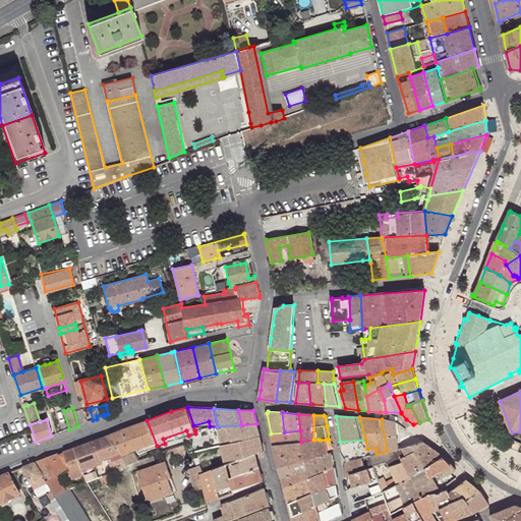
[(387,451),(398,448),(399,446),(397,422),(382,419),(387,451)]
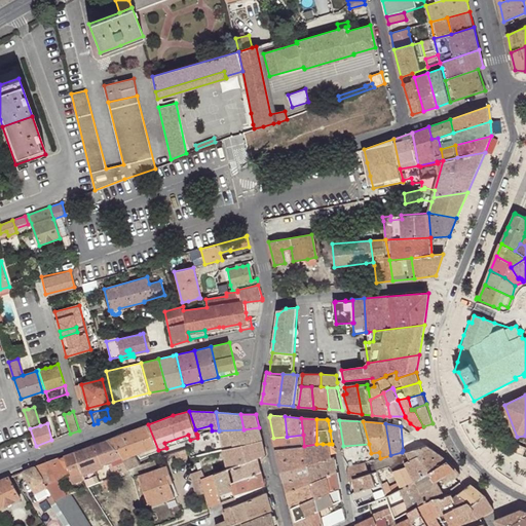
[(148,424),(129,431),(141,457),(158,450),(148,424)]
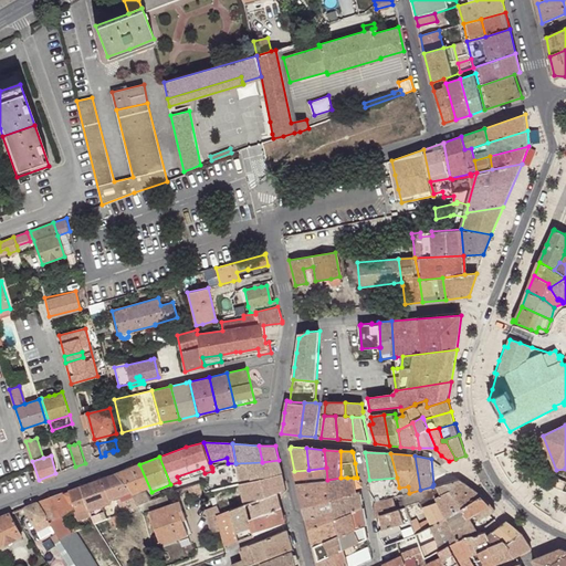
[(280,464),(279,460),(262,462),(236,463),(241,485),(261,480),(258,467),(280,464)]
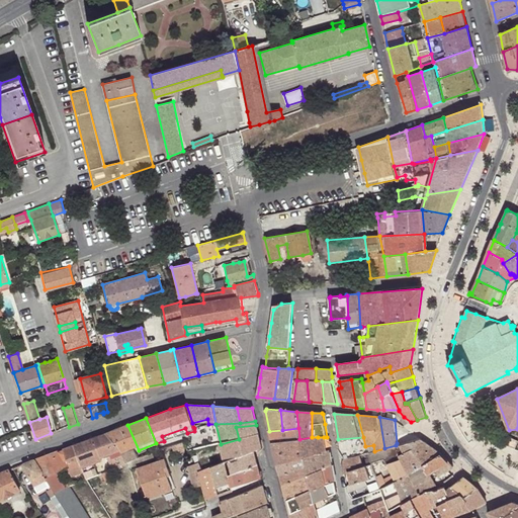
[(139,450),(127,425),(106,433),(122,452),(128,462),(139,458),(136,452),(139,450)]
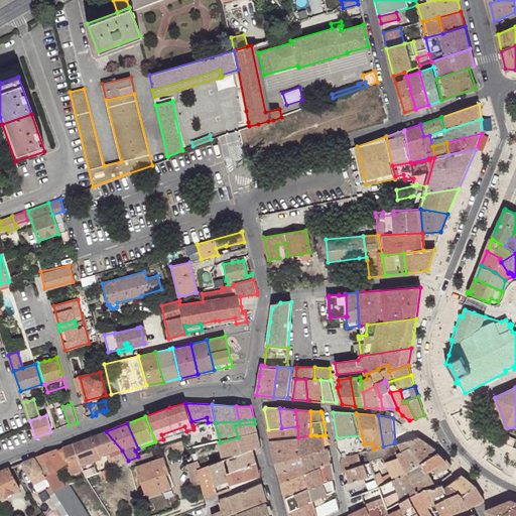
[(238,437),(258,433),(255,423),(235,425),(238,437)]
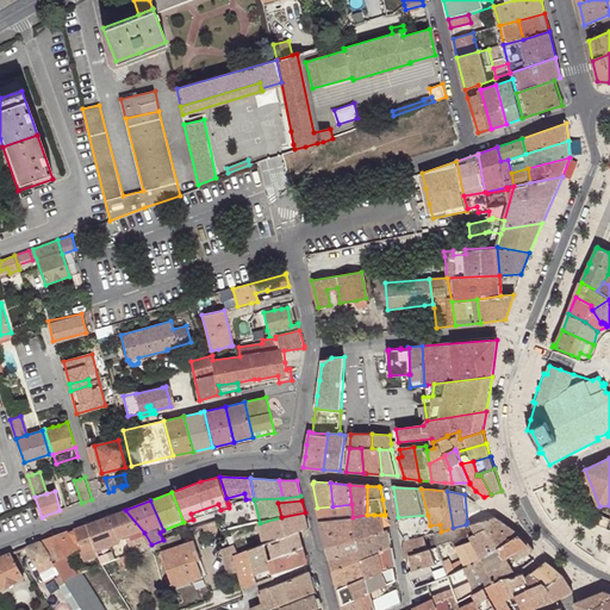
[(218,504),(191,514),(193,520),(221,510),(218,504)]
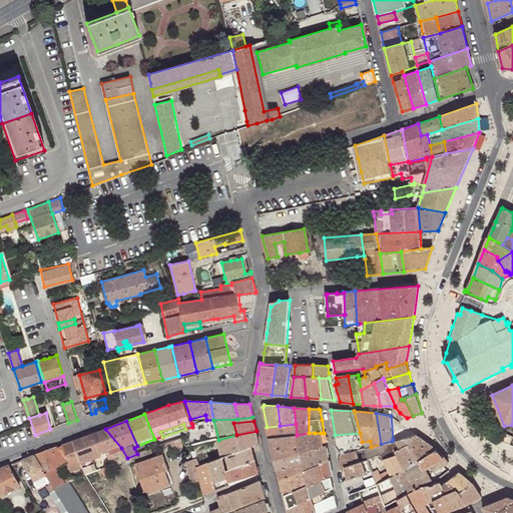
[(295,435),(297,435),(296,424),(280,426),(267,427),(270,438),(295,435)]
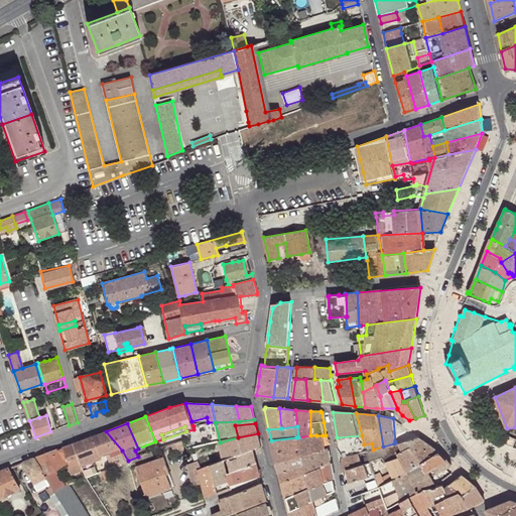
[(106,431),(74,443),(84,470),(87,478),(98,473),(92,459),(107,453),(113,467),(128,461),(122,450),(106,431)]
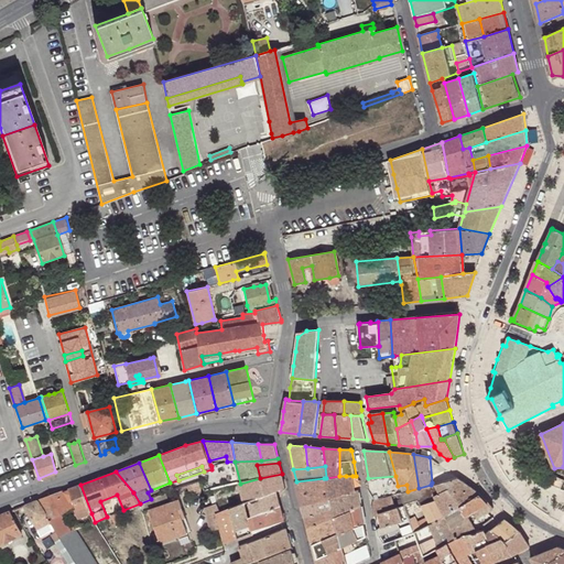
[(431,485),(458,478),(451,473),(451,474),(448,472),(434,476),(435,481),(432,483),(431,485)]
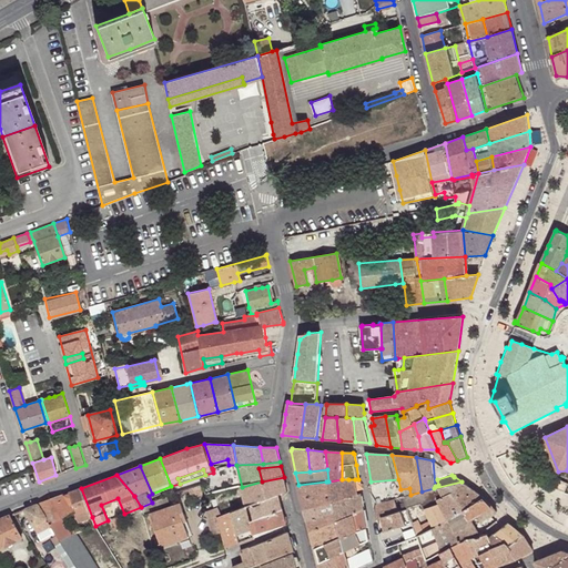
[(242,487),(246,506),(279,494),(287,490),(284,477),(262,482),(242,487)]
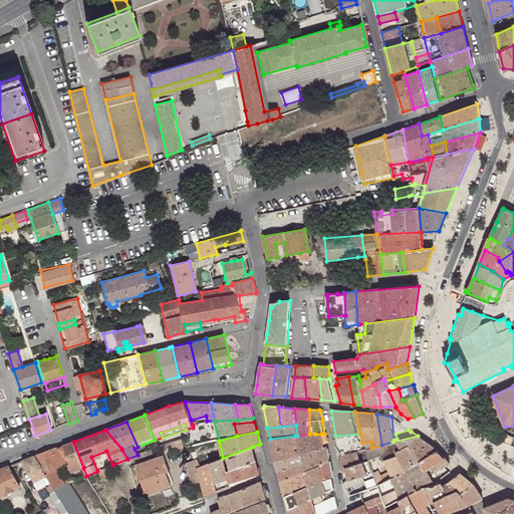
[(513,437),(504,433),(501,441),(512,445),(513,440),(513,437)]
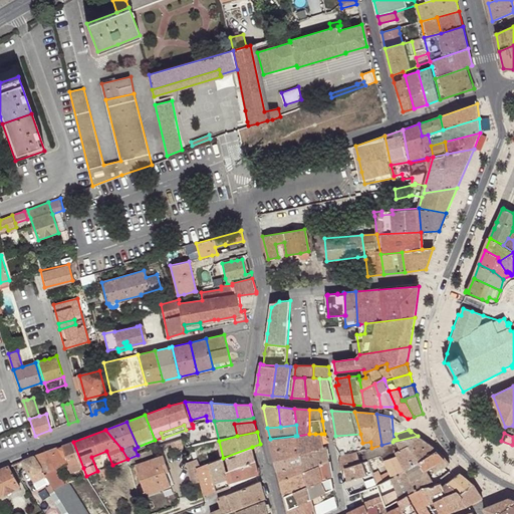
[(324,447),(321,434),(315,434),(309,434),(297,436),(295,436),(298,445),(300,454),(324,447)]
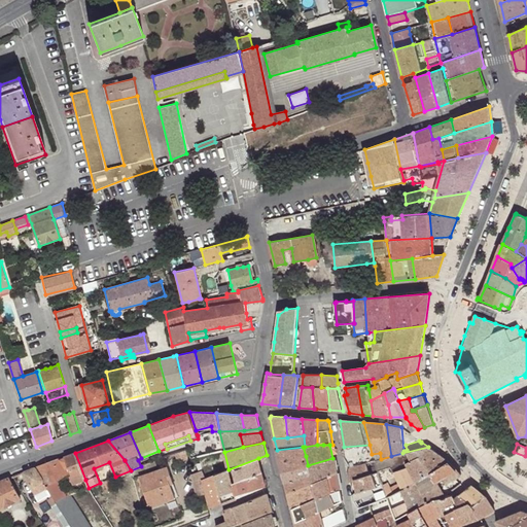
[(346,459),(351,467),(367,463),(375,461),(381,459),(380,453),(372,454),(370,445),(344,447),(346,459)]
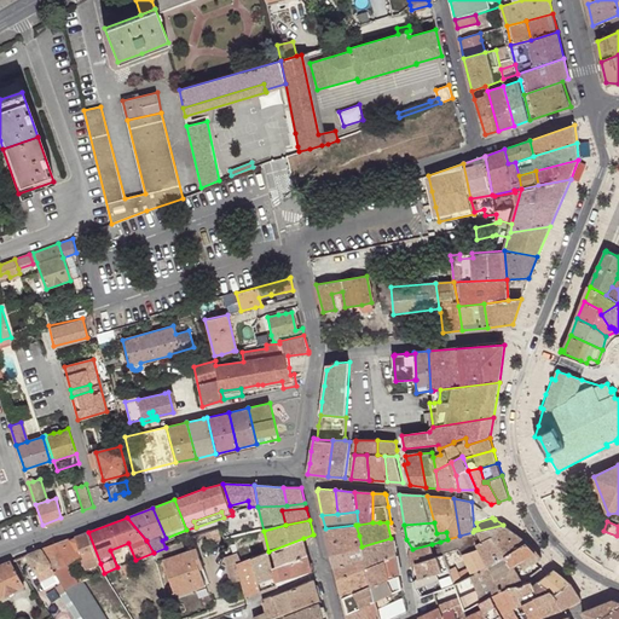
[(359,536),(356,525),(325,528),(329,542),(359,536)]
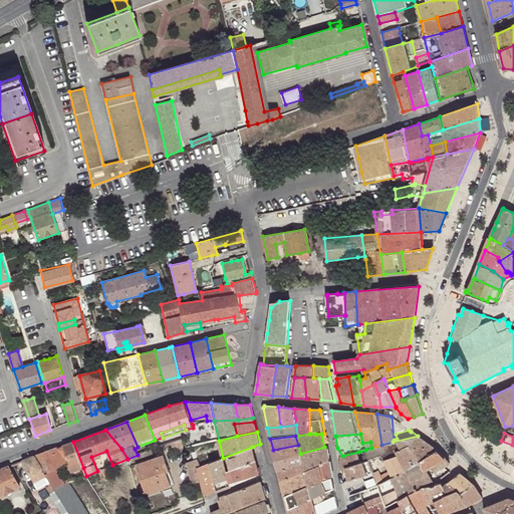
[(406,472),(420,463),(439,450),(418,436),(393,442),(381,445),(371,448),(365,450),(368,461),(380,456),(382,462),(384,461),(392,479),(393,478),(406,472)]
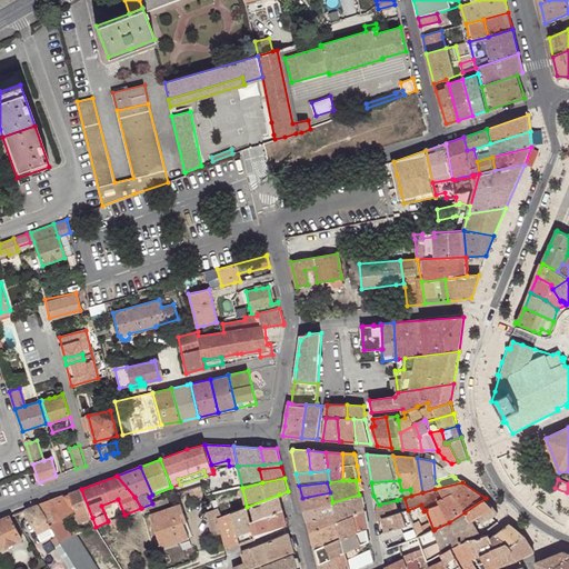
[(193,499),(207,495),(203,486),(190,490),(193,499)]
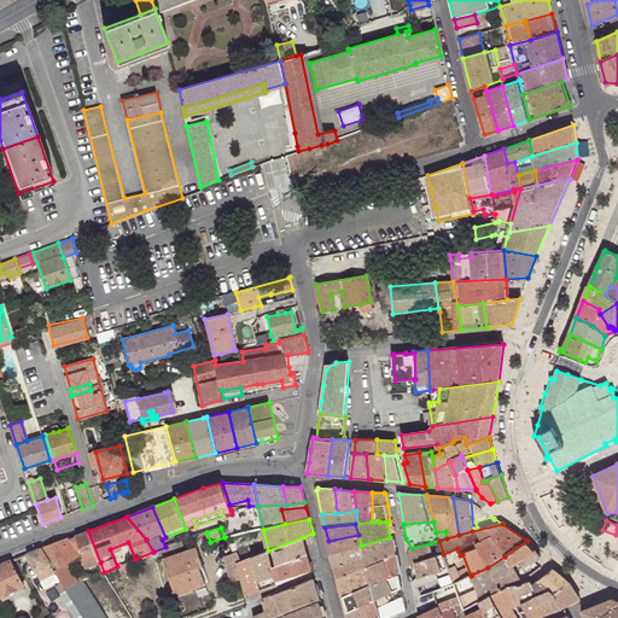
[(76,536),(41,549),(56,572),(60,578),(66,588),(77,583),(66,564),(81,555),(86,569),(100,563),(88,531),(76,536)]
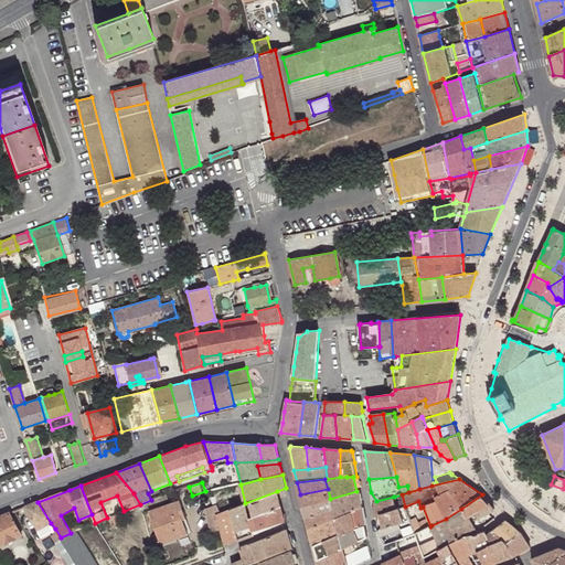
[(328,489),(300,494),(302,507),(330,499),(328,489)]
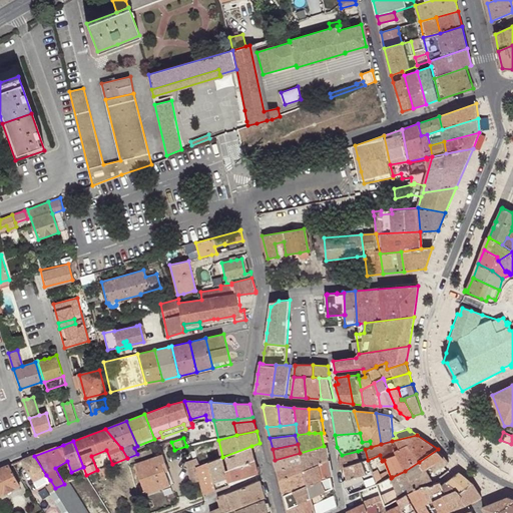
[(329,460),(327,445),(324,446),(300,453),(302,461),(305,470),(329,460)]
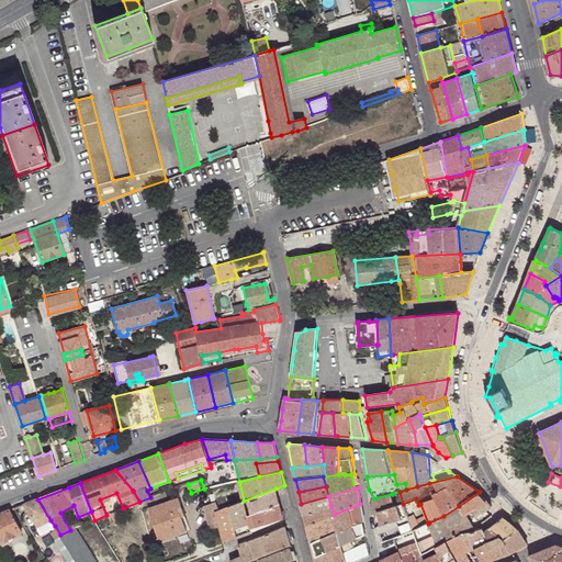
[(276,489),(244,501),(248,516),(266,509),(279,504),(276,489)]
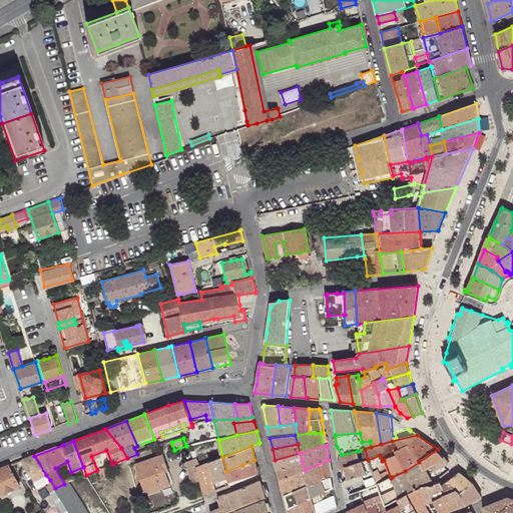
[(424,470),(425,470),(431,466),(435,472),(444,467),(450,463),(438,449),(419,462),(424,470)]
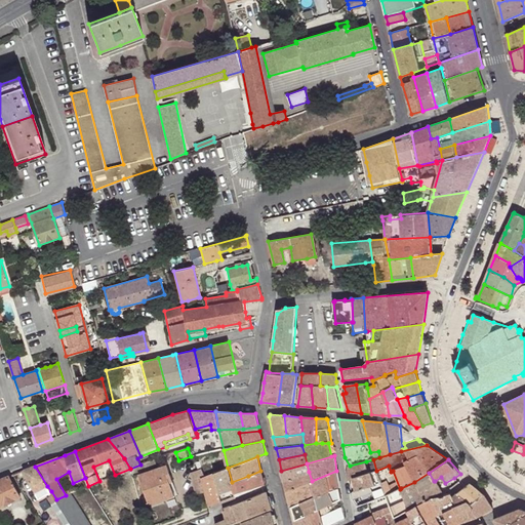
[(350,466),(349,466),(348,474),(349,481),(354,479),(370,473),(366,461),(350,466)]
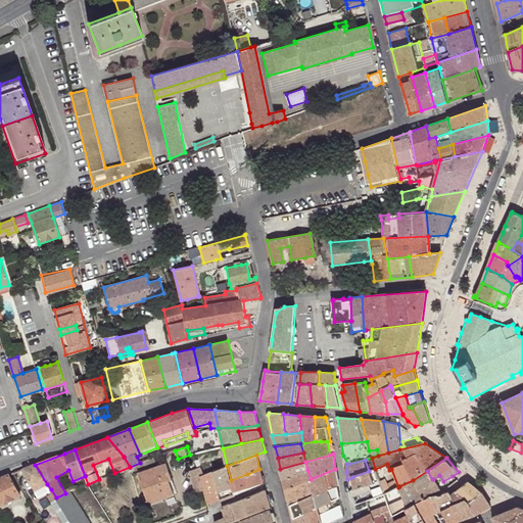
[(280,469),(283,479),(307,470),(305,462),(280,469)]
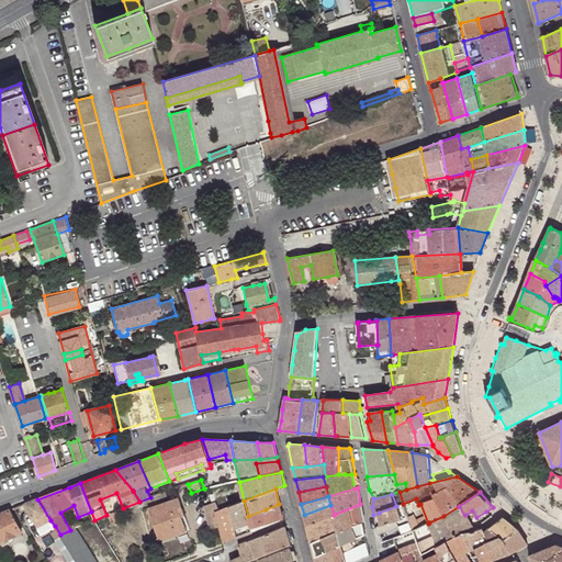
[(149,508),(160,540),(188,531),(182,516),(186,515),(180,498),(149,508)]
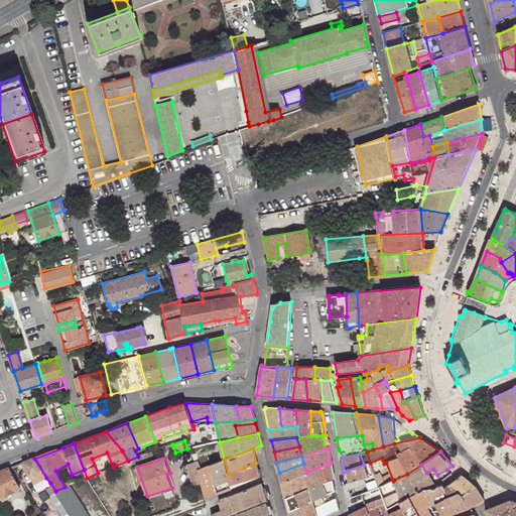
[(46,478),(34,459),(22,463),(36,485),(46,478)]
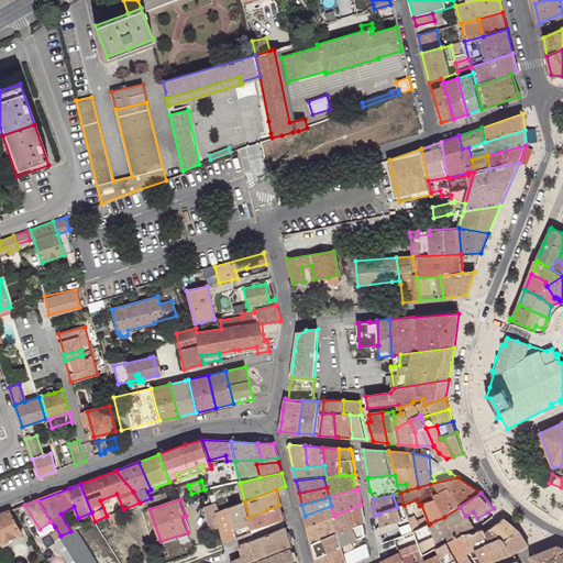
[(229,508),(236,539),(253,532),(249,517),(244,501),(229,508)]
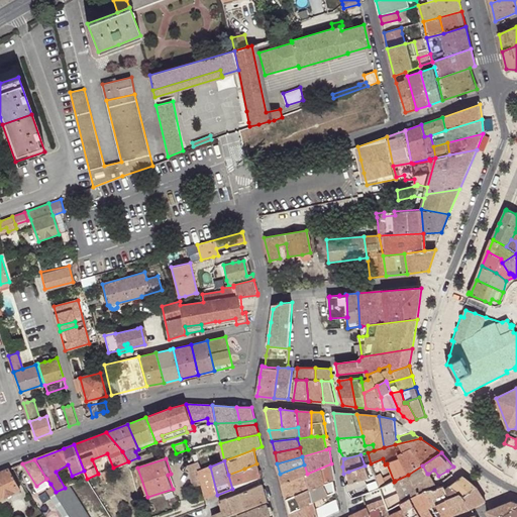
[(194,487),(201,486),(197,472),(202,470),(199,461),(189,466),(194,487)]
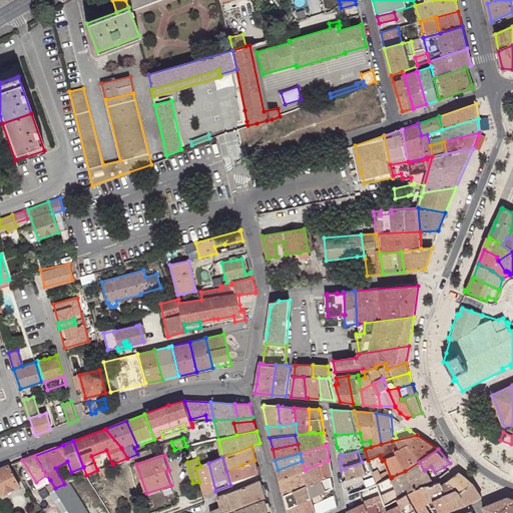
[(259,474),(254,460),(242,465),(246,479),(259,474)]
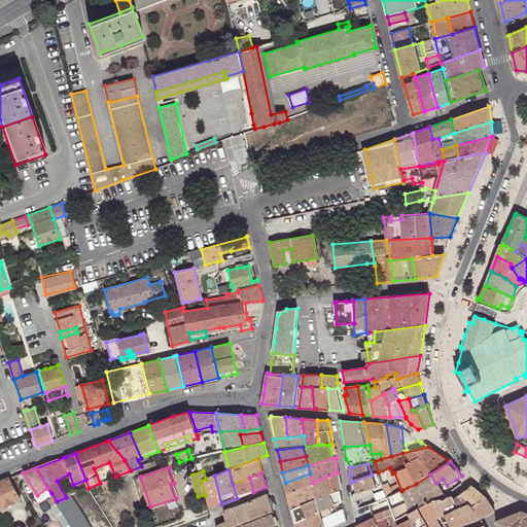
[(316,497),(341,490),(338,472),(313,483),(316,497)]
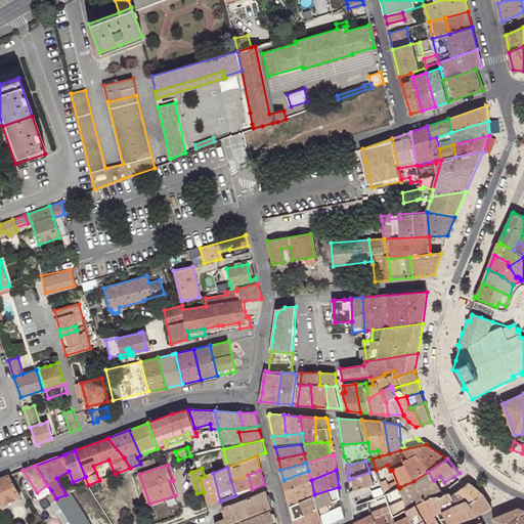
[(287,491),(311,480),(308,471),(284,480),(287,491)]
